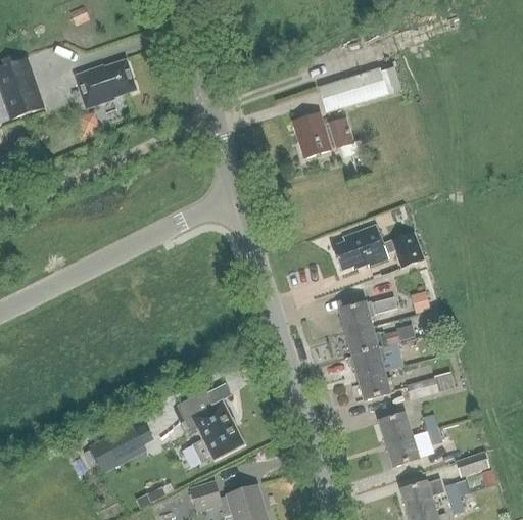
[(26,58),(0,66),(0,84),(11,117),(42,106),(26,58)]
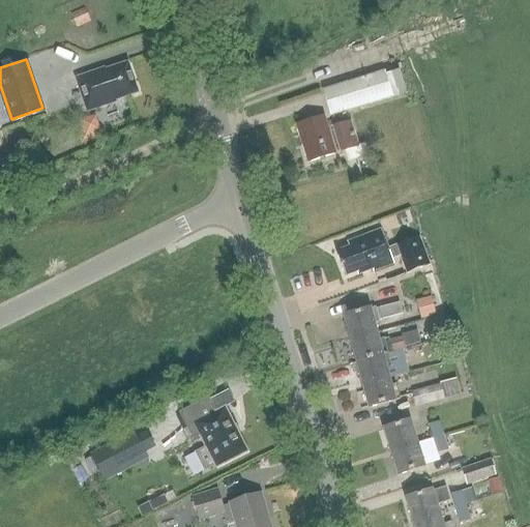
[(106,67),(105,65),(76,76),(87,109),(116,99),(115,97),(137,90),(127,60),(106,67)]
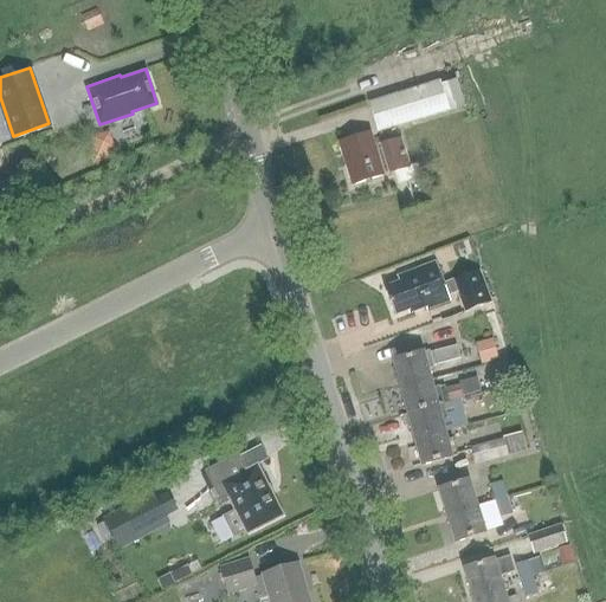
[(376,124),(416,112),(417,116),(449,105),(440,79),(369,101),(376,124)]
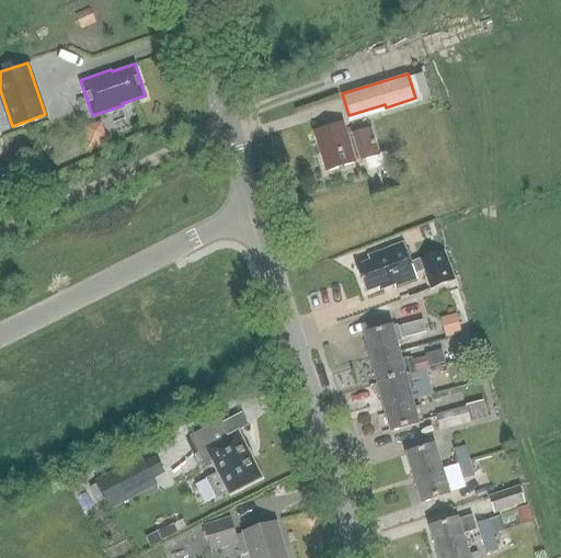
[(86,123),(95,143),(110,136),(100,116),(86,123)]
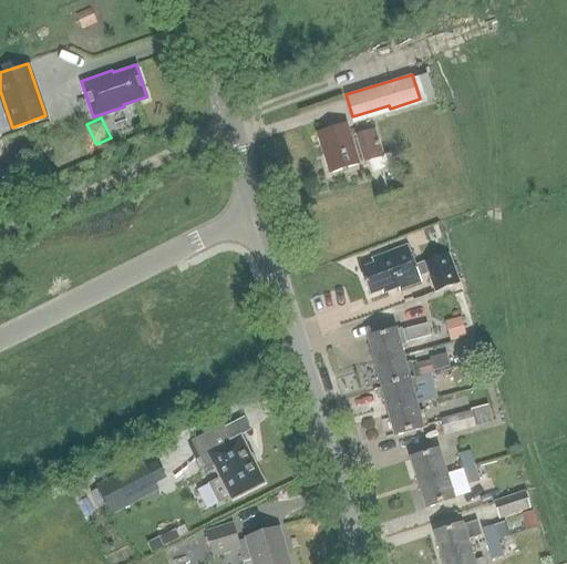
[(352,141),(347,122),(317,131),(329,171),(359,162),(359,161),(364,159),(366,160),(369,159),(372,170),(393,163),(390,151),(382,154),(374,129),(357,134),(359,139),(352,141)]
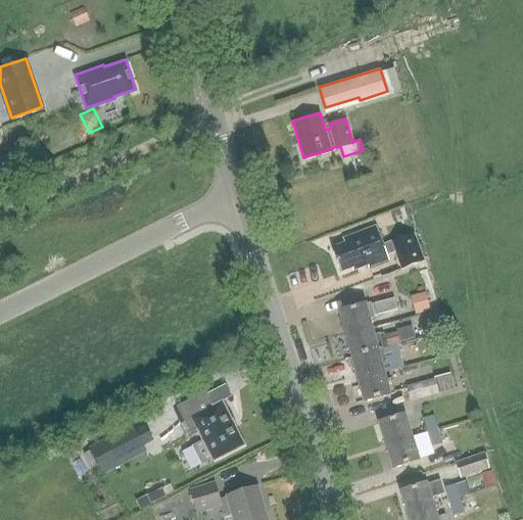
[(377,224),(343,236),(345,241),(331,246),(340,270),(359,264),(360,266),(368,263),(369,265),(389,257),(377,224)]
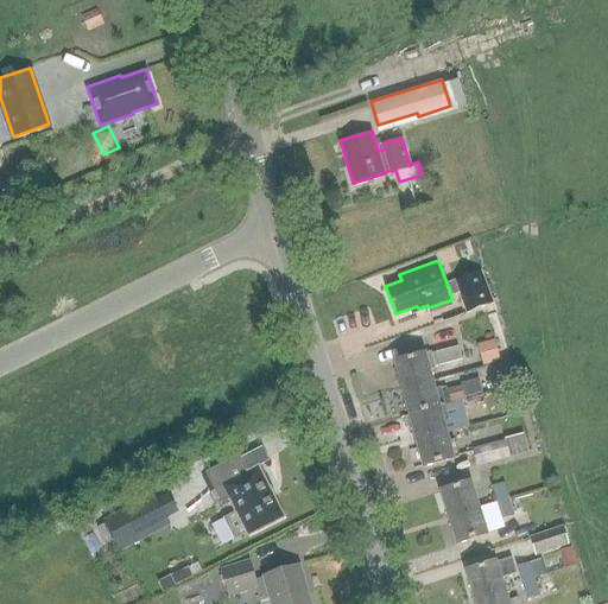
[(494,300),(482,269),(457,279),(469,310),(494,300)]
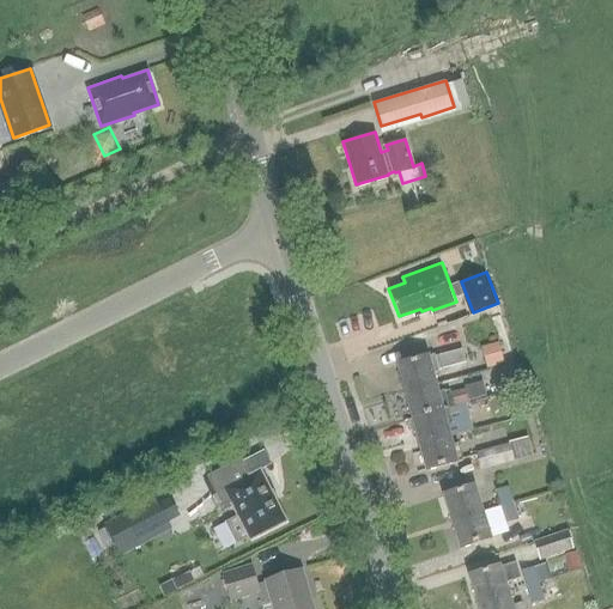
[(484,345),(489,364),(504,359),(499,341),(484,345)]
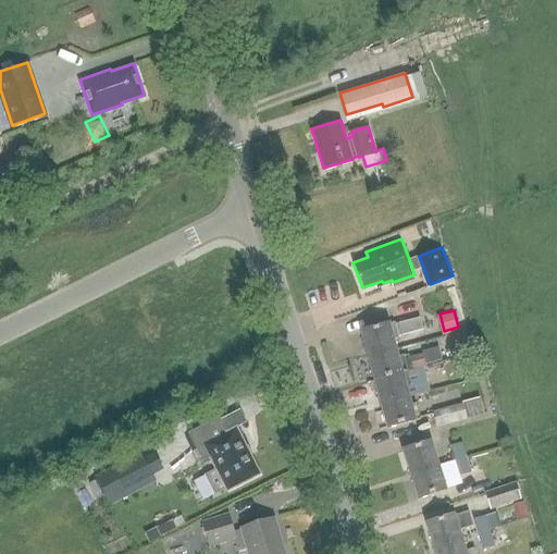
[(395,319),(397,331),(425,324),(422,312),(395,319)]
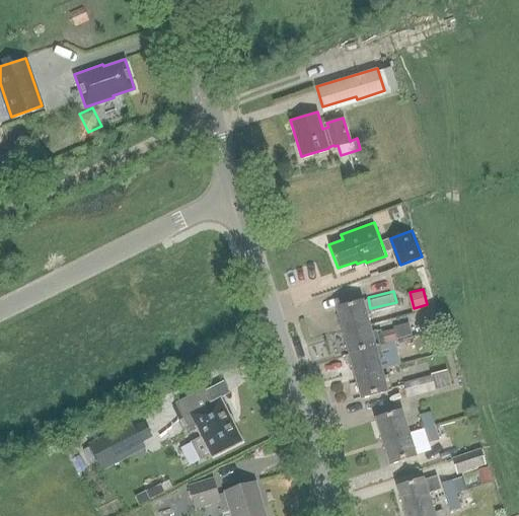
[(337,307),(344,332),(370,324),(367,314),(371,313),(367,299),(363,300),(337,307)]
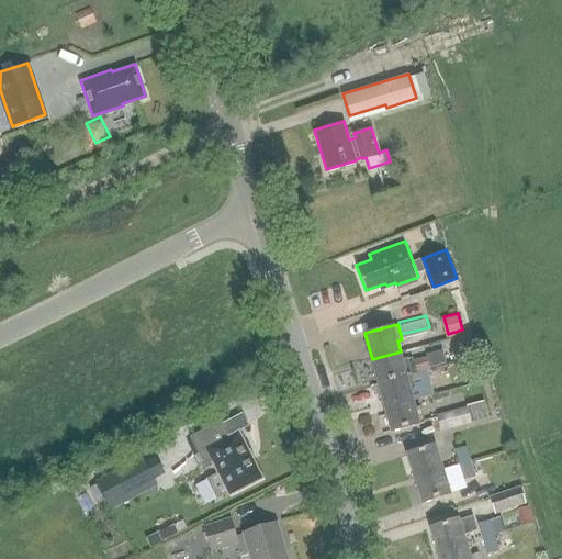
[(475,355),(472,343),(460,345),(463,358),(475,355)]
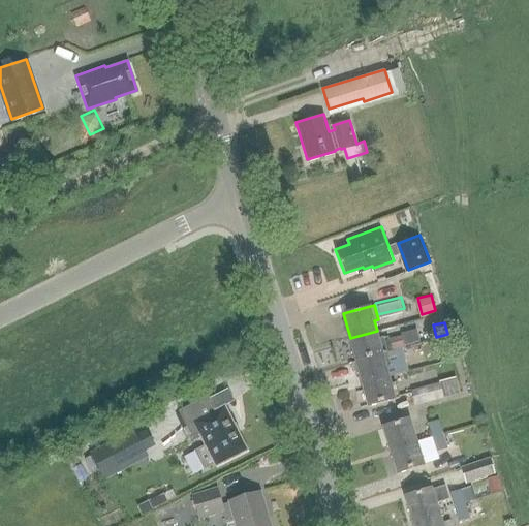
[(350,338),(355,361),(386,352),(386,349),(404,344),(402,335),(389,338),(389,335),(378,338),(377,331),(350,338)]
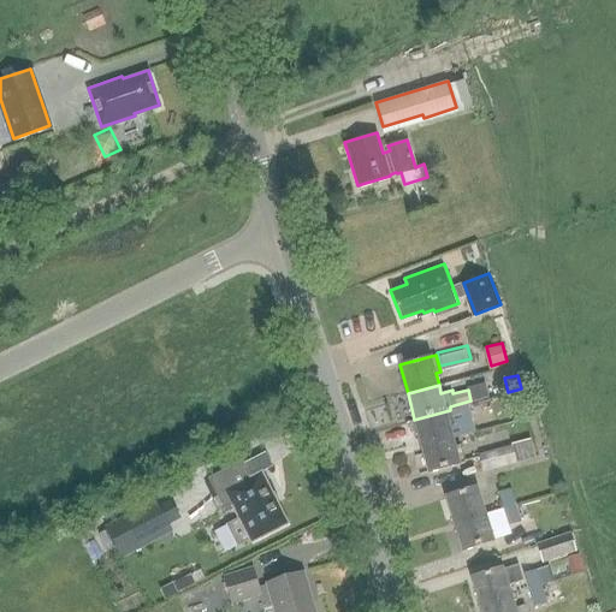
[(450,410),(414,420),(421,445),(452,438),(450,426),(468,421),(465,408),(451,411),(450,410)]
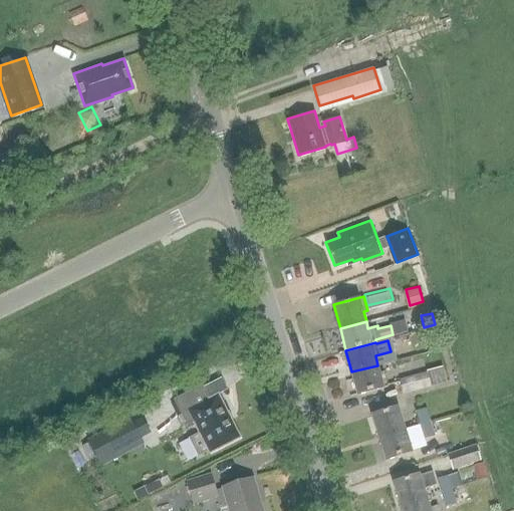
[(427,370),(431,385),(447,380),(443,364),(427,369),(427,370)]
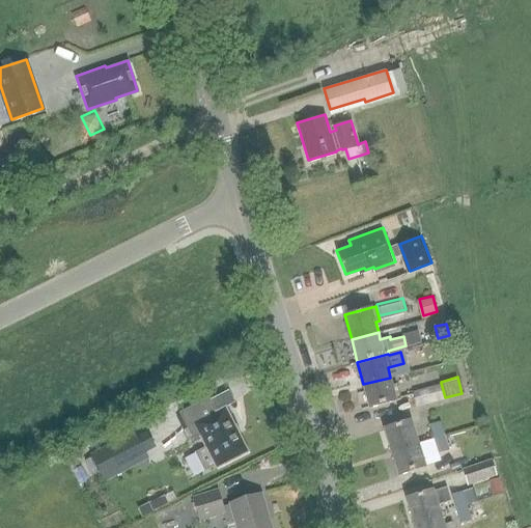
[(392,385),(390,378),(363,384),(369,406),(396,399),(396,398),(400,397),(396,384),(392,385)]
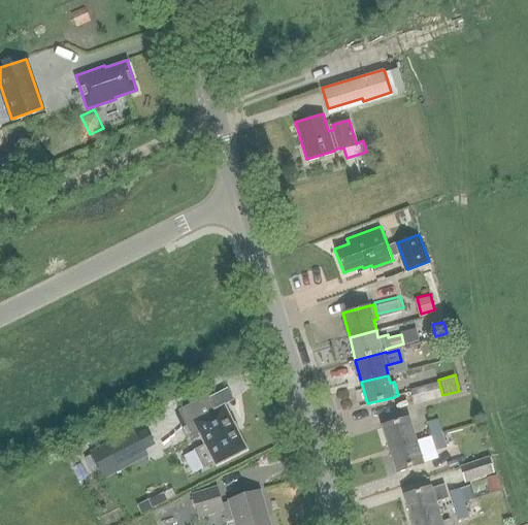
[(410,388),(415,402),(442,395),(438,381),(410,388)]
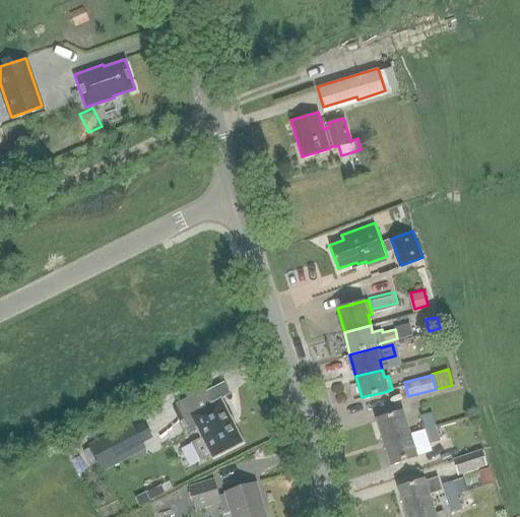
[(204,387),(176,402),(190,432),(197,428),(201,436),(190,441),(199,459),(210,454),(212,456),(243,441),(220,397),(212,401),(204,387)]
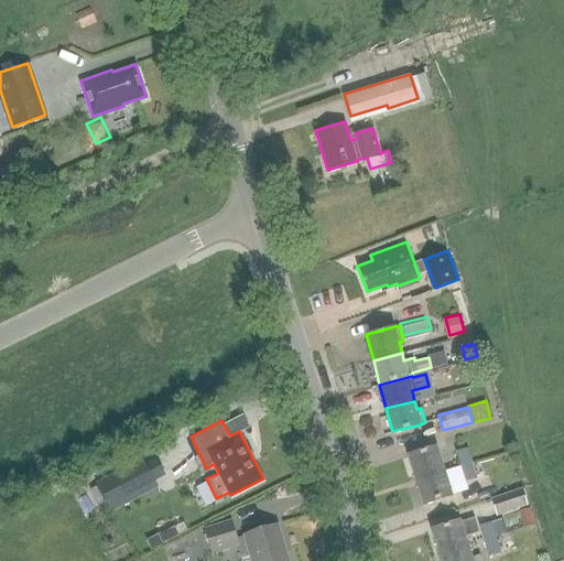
[(409,454),(416,479),(445,471),(437,445),(409,454)]
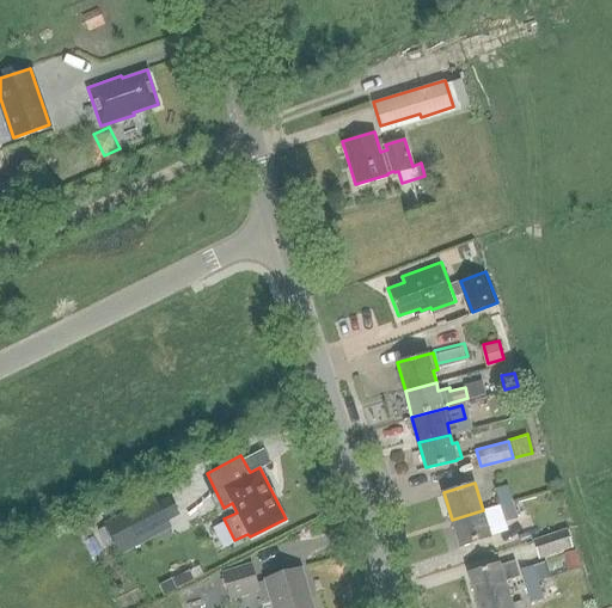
[(512,499),(507,484),(496,487),(501,503),(512,499)]
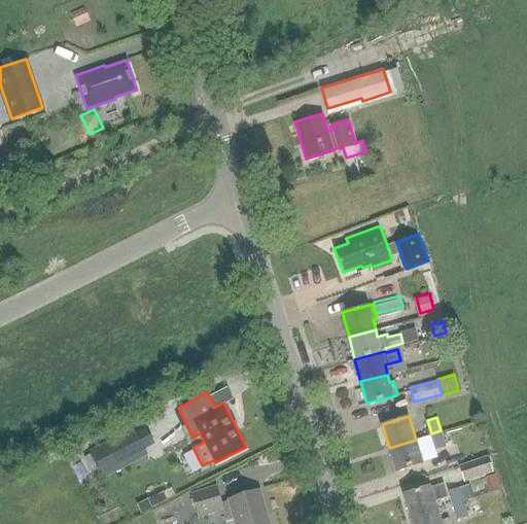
[(104,475),(146,452),(133,428),(91,451),(104,475)]
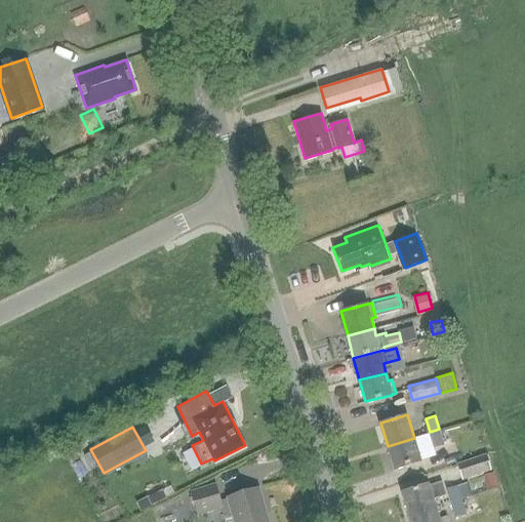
[(444,443),(439,429),(430,432),(434,446),(444,443)]
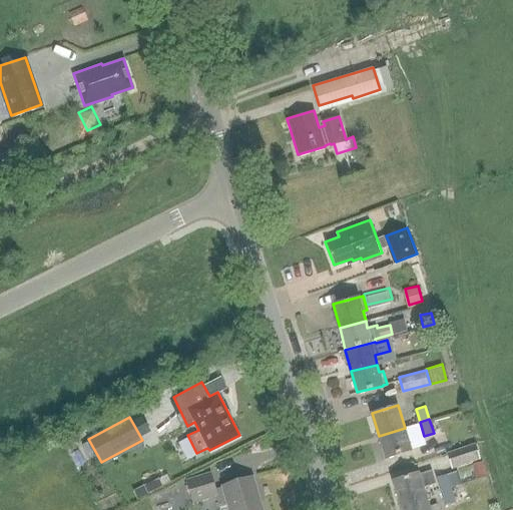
[(386,457),(411,450),(405,428),(379,436),(386,457)]
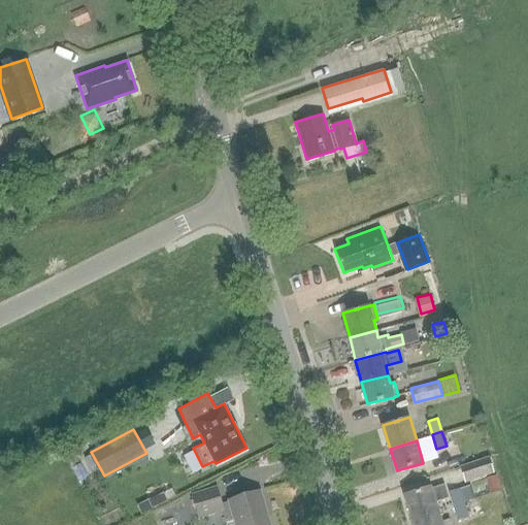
[(494,471),(488,455),(459,464),(465,482),(494,471)]
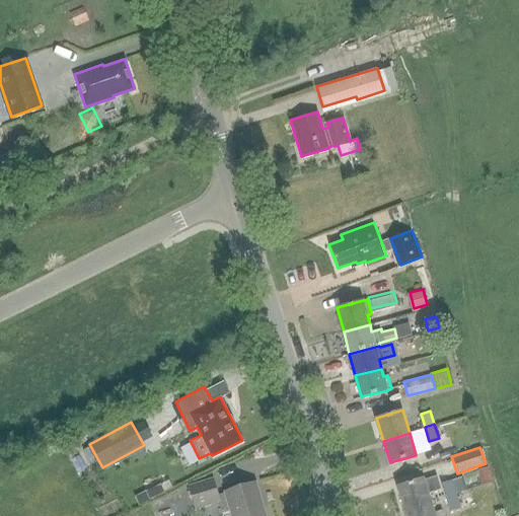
[(491,481),(488,466),(477,468),(480,483),(491,481)]
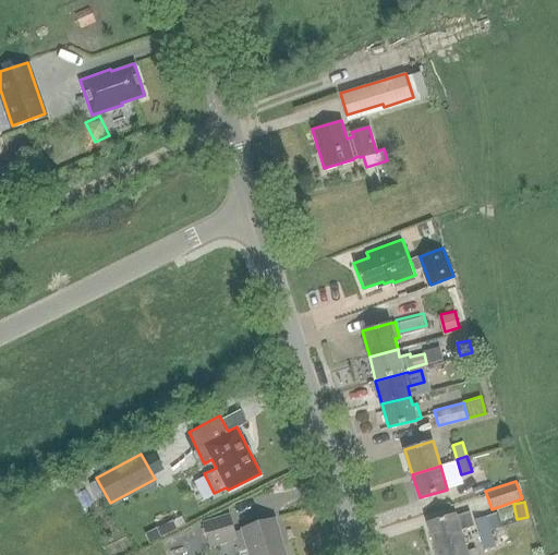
[(456,516),(455,514),(427,522),(435,546),(463,538),(460,529),(474,525),(470,511),(456,516)]
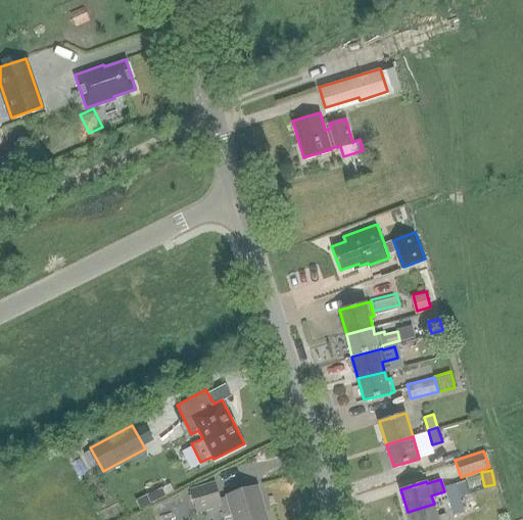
[(219,499),(214,482),(190,489),(197,511),(220,504),(224,516),(233,513),(234,519),(267,519),(256,485),(227,494),(228,495),(219,499)]
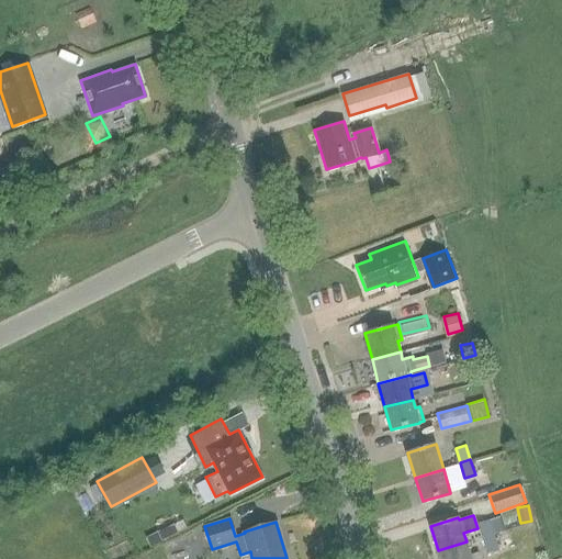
[(483,536),(493,533),(489,518),(478,522),(483,536)]
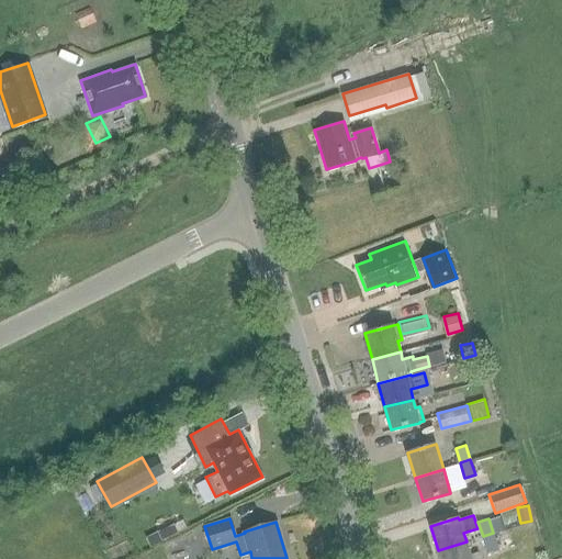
[(493,533),(483,536),(487,550),(498,547),(493,533)]
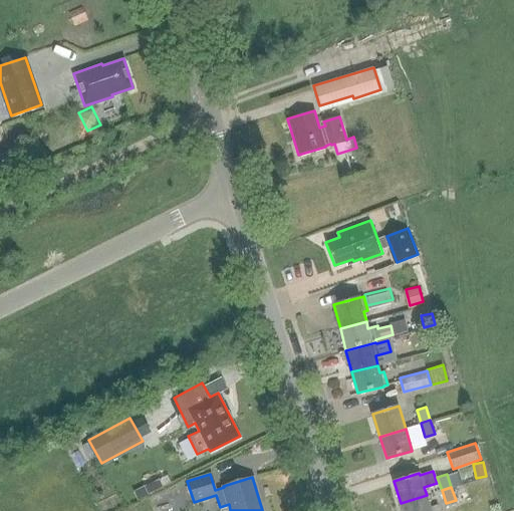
[(156,496),(160,510),(182,504),(178,489),(156,496)]
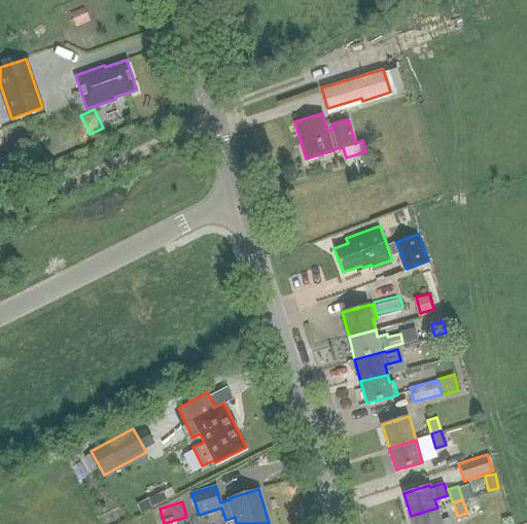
[(437,508),(411,516),(413,523),(452,523),(450,515),(441,518),(437,508)]
